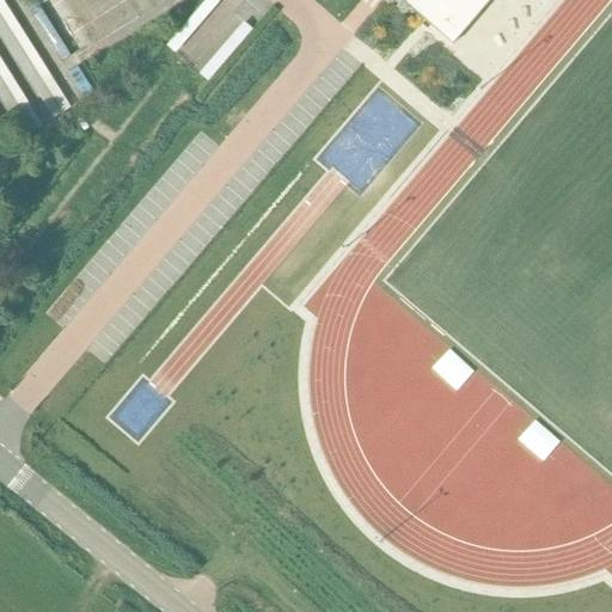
[(8,0),(0,0),(0,129),(18,120),(26,134),(69,110),(8,0)]
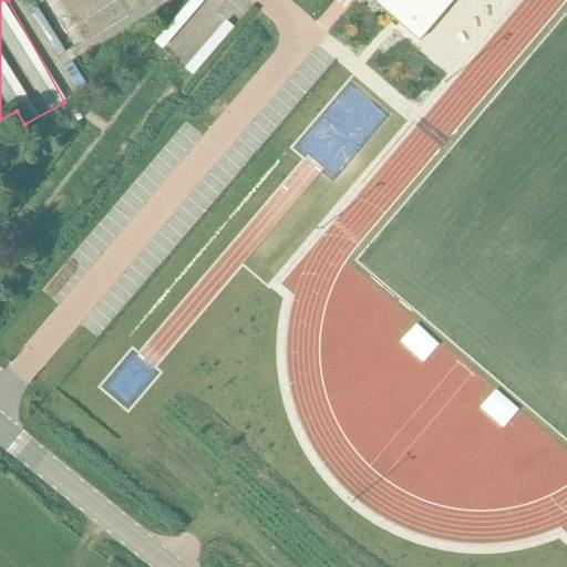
[(34,0),(42,11),(50,24),(70,54),(86,43),(59,0),(34,0)]
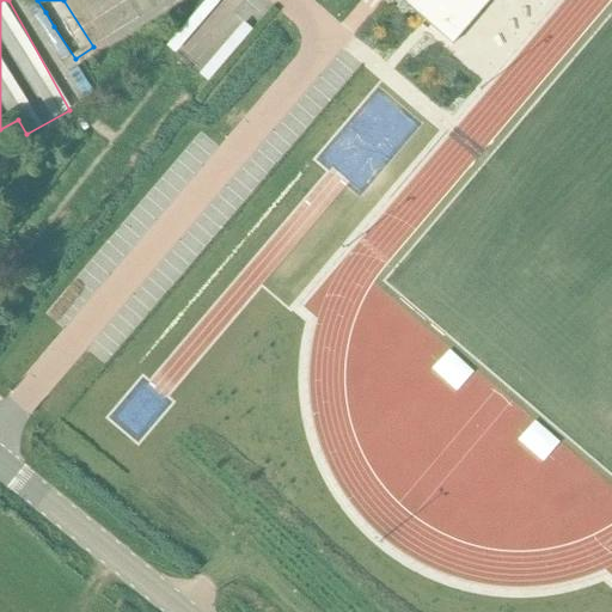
[(403,0),(401,2),(452,46),(490,0),(403,0)]
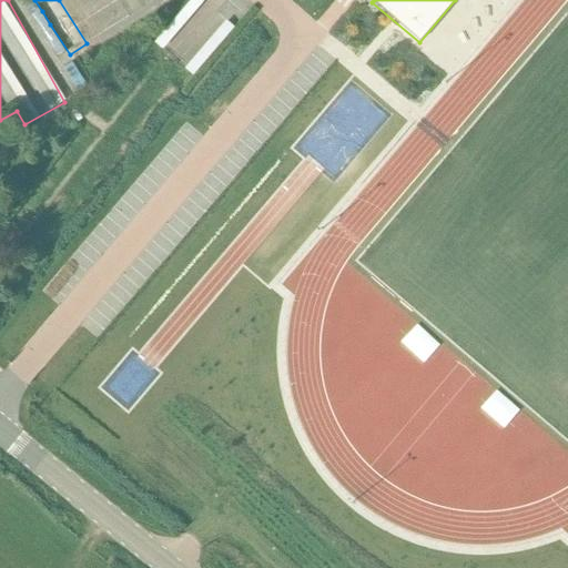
[(192,75),(233,27),(223,19),(183,68),(192,75)]
